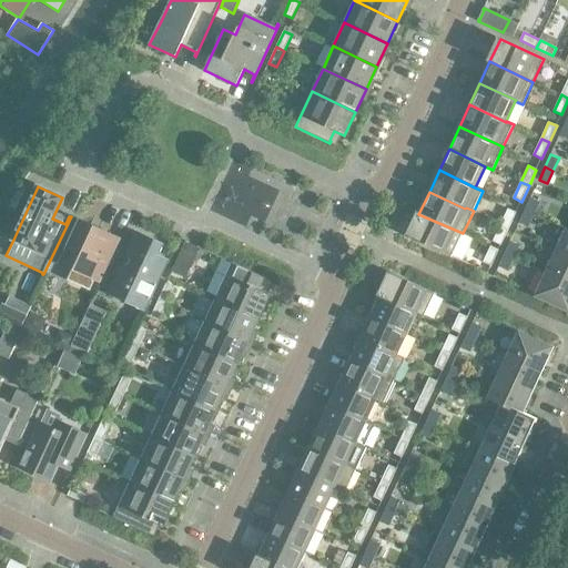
[(538,201),(530,198),(525,210),(533,214),(538,201)]
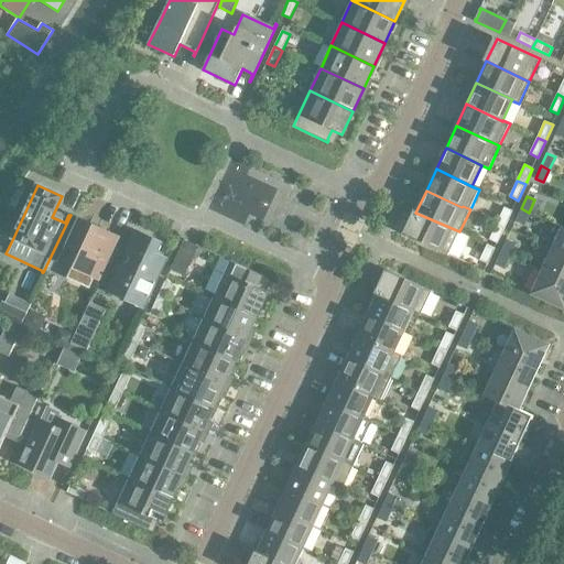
[(505,227),(512,212),(505,207),(497,224),(505,227)]
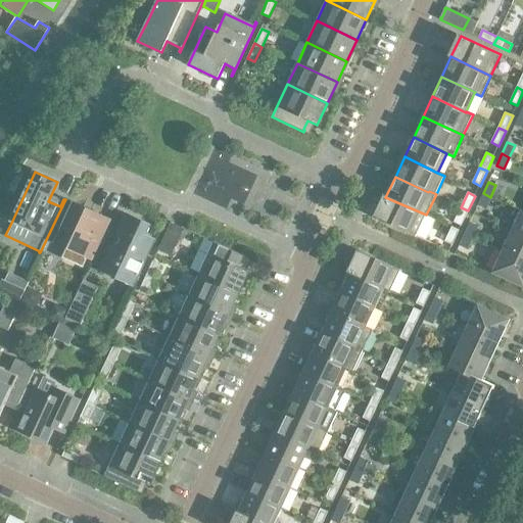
[(483,193),(477,205),(485,208),(490,197),(483,193)]
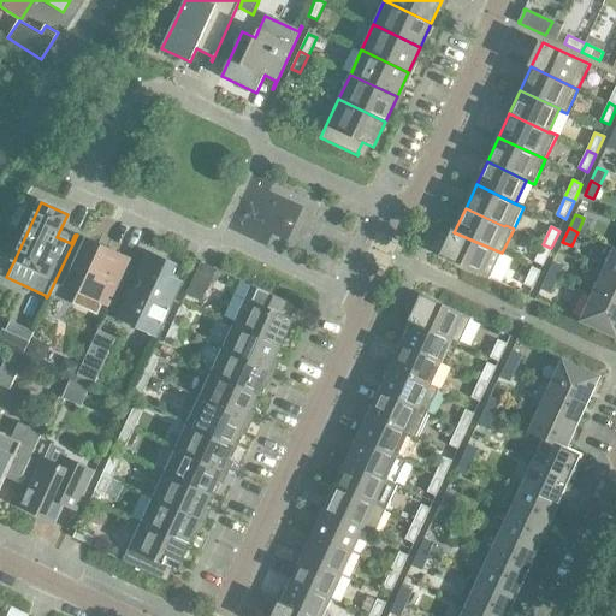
[(490,278),(502,253),(454,232),(443,256),(490,278)]
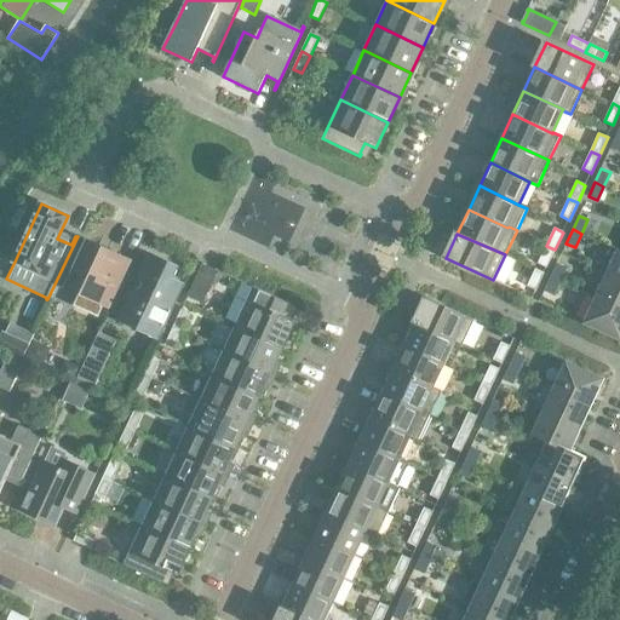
[(65,287),(80,294),(80,297),(80,298),(80,300),(80,302),(81,303),(82,305),(84,306),(85,309),(87,310),(90,310),(91,310),(93,310),(96,310),(98,309),(99,308),(102,306),(102,305),(108,308),(130,260),(87,241),(65,287)]
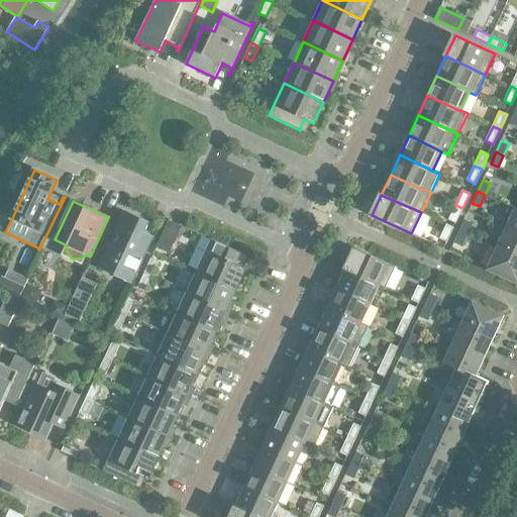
[(456,223),(462,208),(455,205),(448,220),(456,223)]
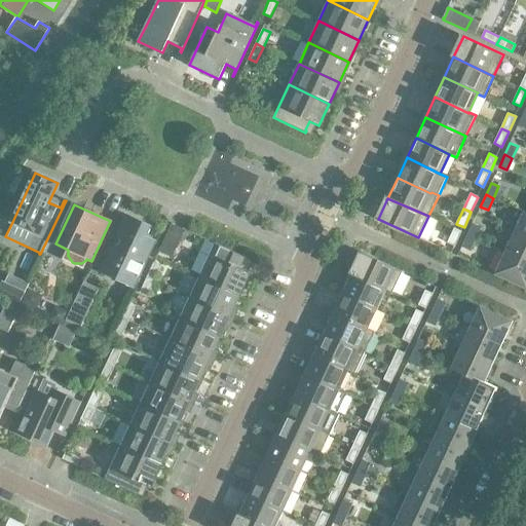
[(525,237),(525,212),(515,233),(525,237)]
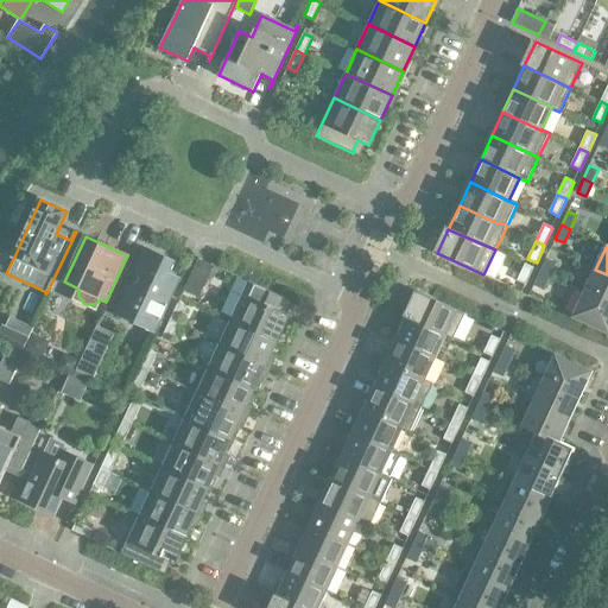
[(130,286),(120,305),(116,314),(156,331),(179,279),(169,274),(175,263),(146,249),(137,270),(140,278),(138,283),(130,286)]
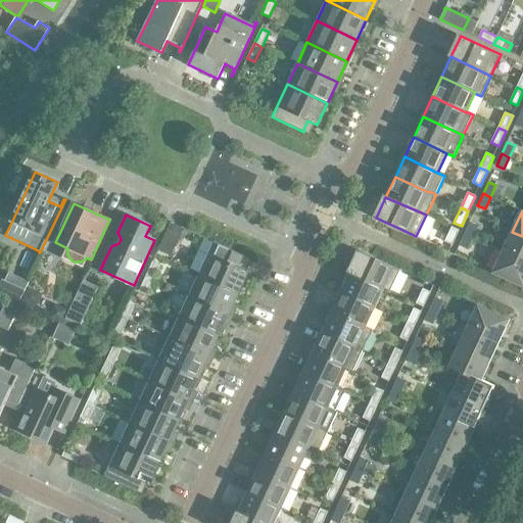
[(477,225),(470,222),(465,234),(472,237),(477,225)]
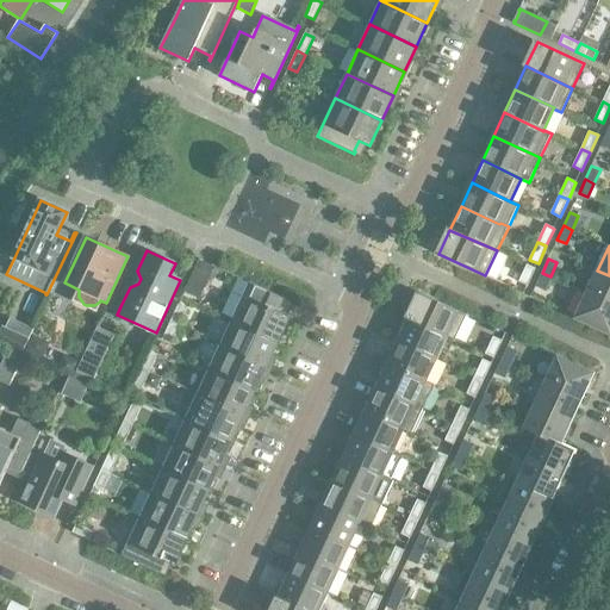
[(185,292),(200,299),(215,267),(199,260),(185,292)]
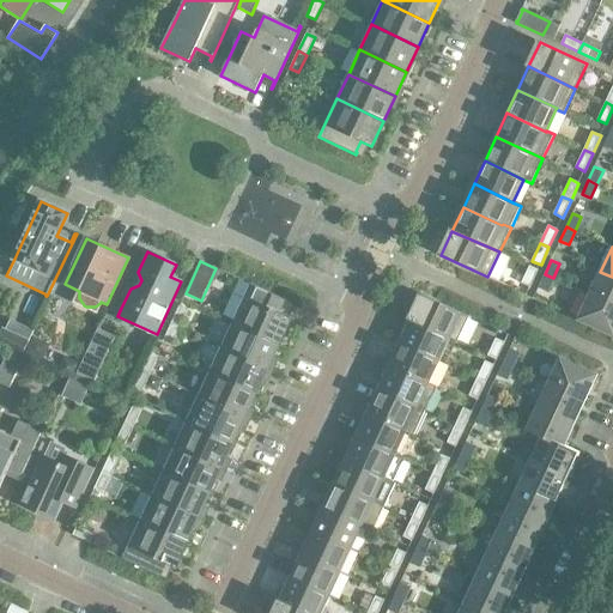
[(530,287),(539,269),(529,266),(521,283),(530,287)]
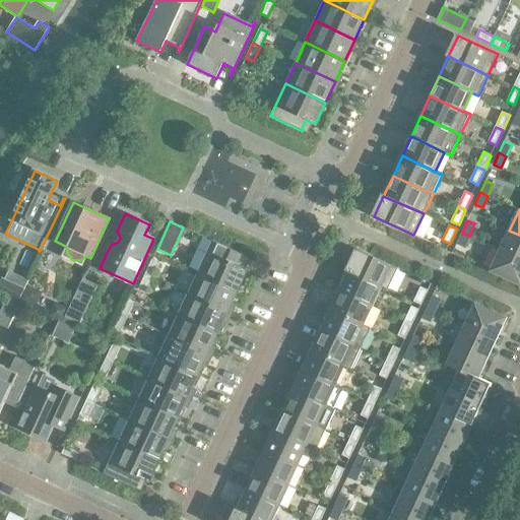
[(519,259),(519,235),(509,231),(500,250),(519,259)]
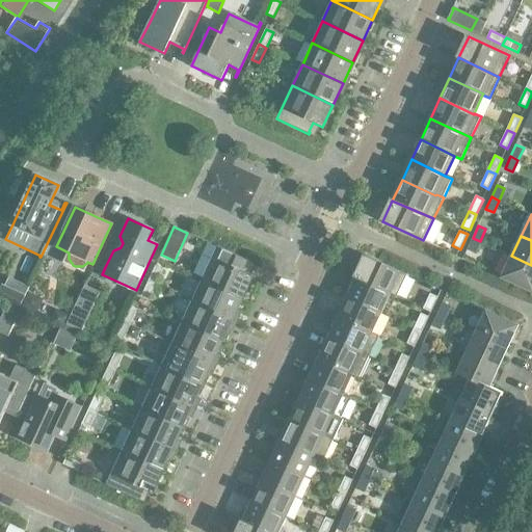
[(467,249),(468,249),(474,253),(480,241),(473,238),(467,249)]
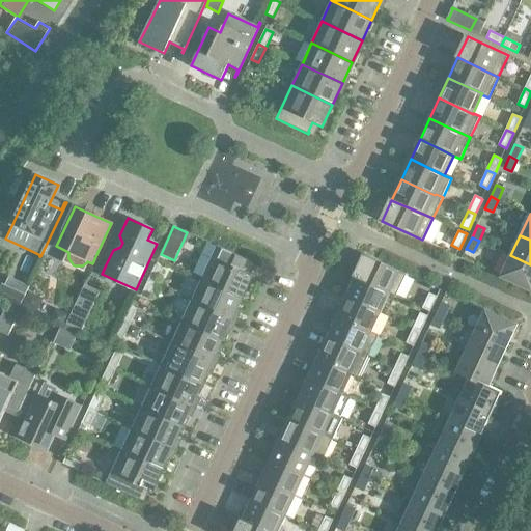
[(217,246),(202,278),(243,298),(253,275),(244,271),(248,261),(248,262),(249,260),(217,246)]
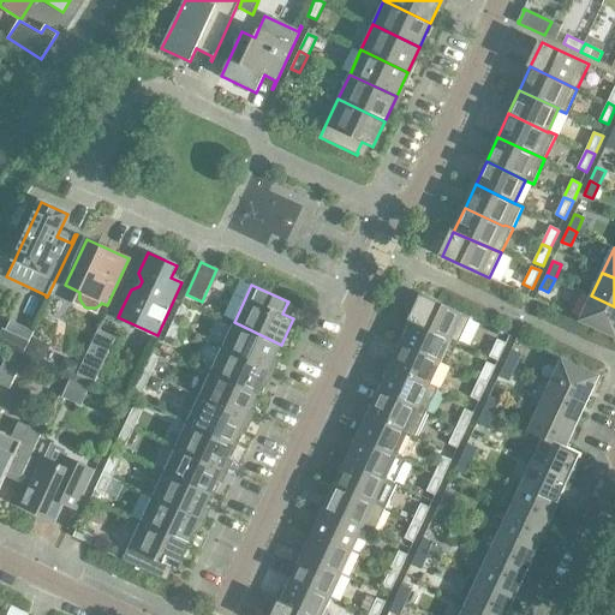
[(424,296),(412,320),(452,338),(451,339),(459,342),(471,317),(424,296)]
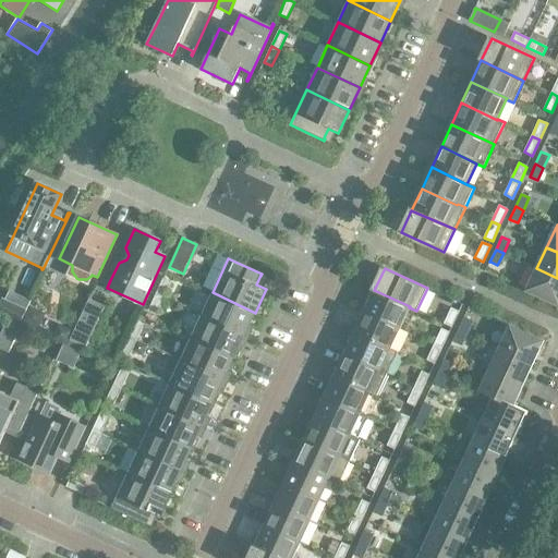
[(557,305),(557,278),(536,268),(526,291),(557,305)]
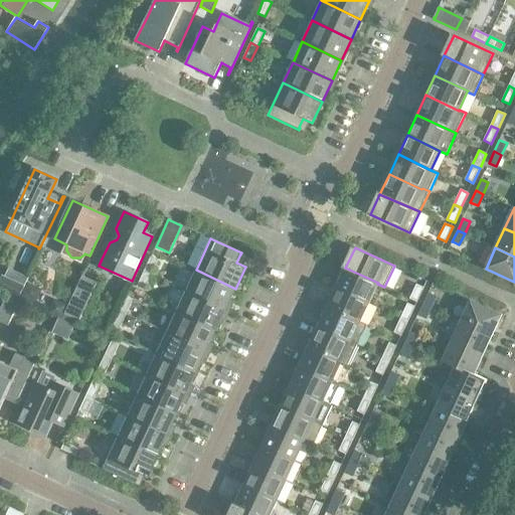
[(158,261),(151,256),(144,272),(151,275),(158,261)]
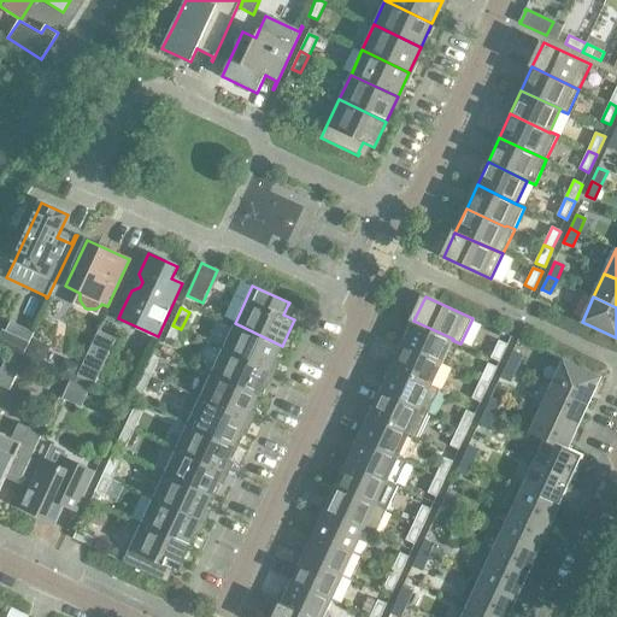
[(442,363),(452,340),(453,339),(413,321),(403,345),(442,363)]
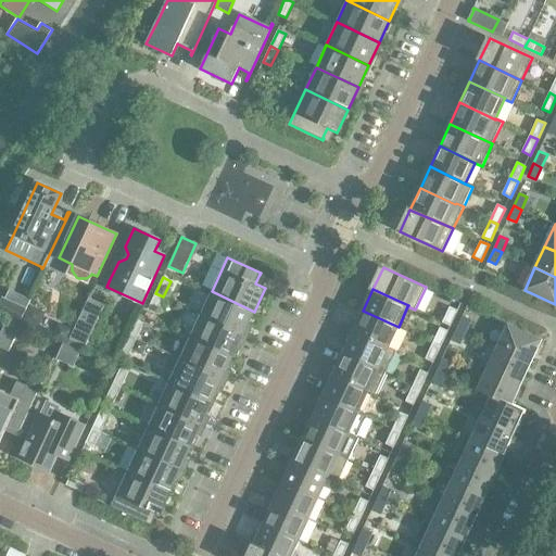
[(243,333),(254,312),(212,291),(201,314),(243,333)]
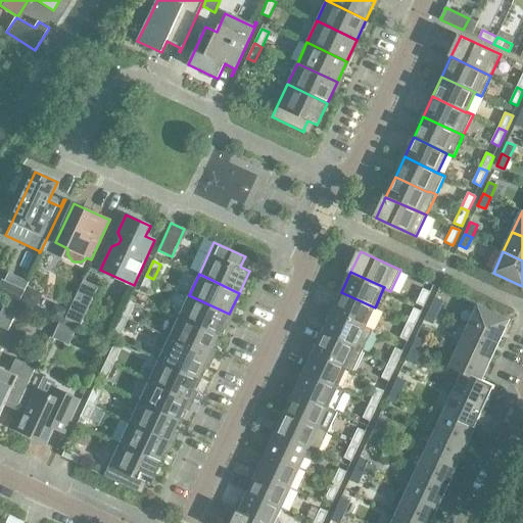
[(146,294),(153,279),(146,276),(139,290),(146,294)]
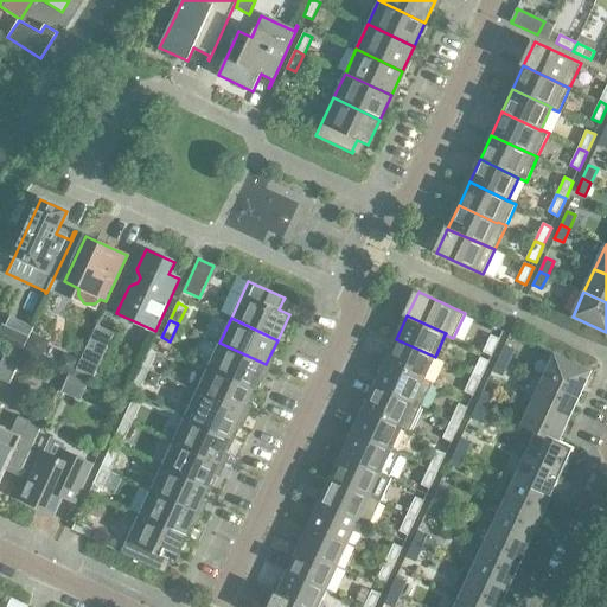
[(0,339),(23,350),(30,336),(0,321),(0,339)]
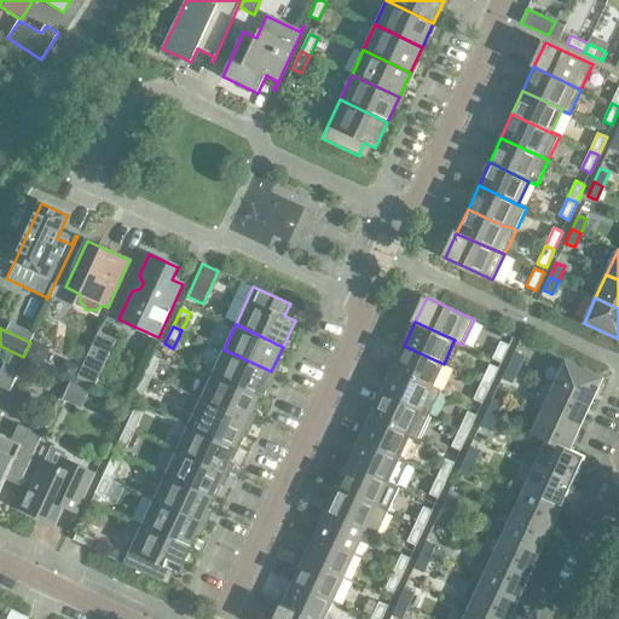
[(99,331),(79,376),(97,385),(117,340),(99,331)]
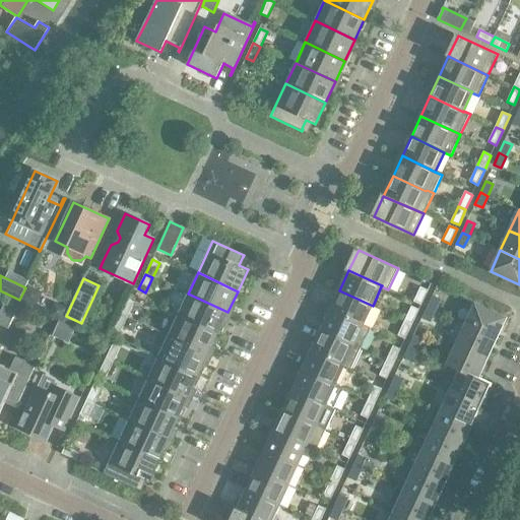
[(27,286),(22,300),(37,306),(43,294),(27,286)]
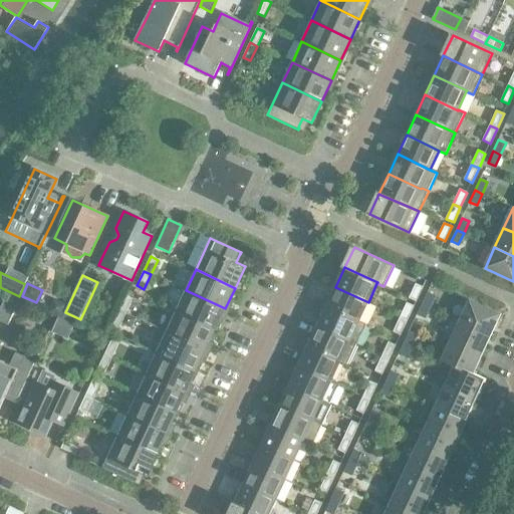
[(417,301),(423,287),(416,283),(409,298),(417,301)]
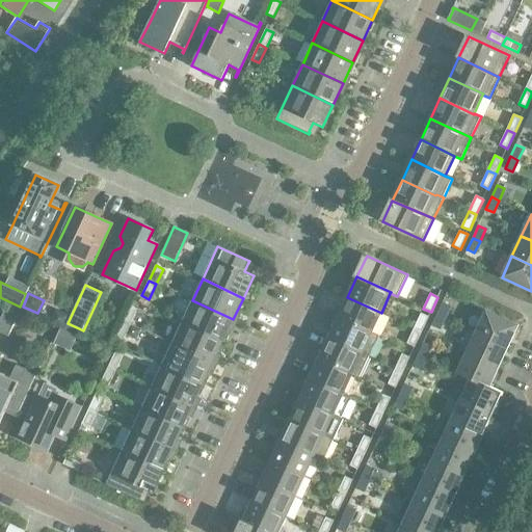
[(372,334),(372,331),(381,313),(347,297),(338,317),(372,334)]
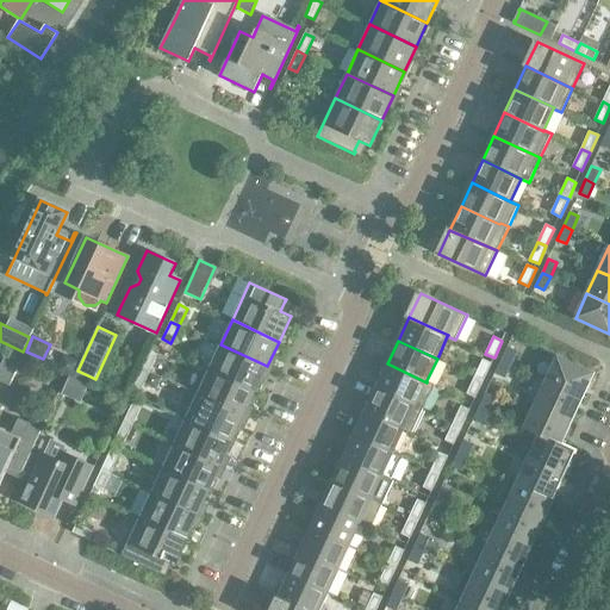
[(255,391),(267,366),(221,344),(209,369),(255,391)]
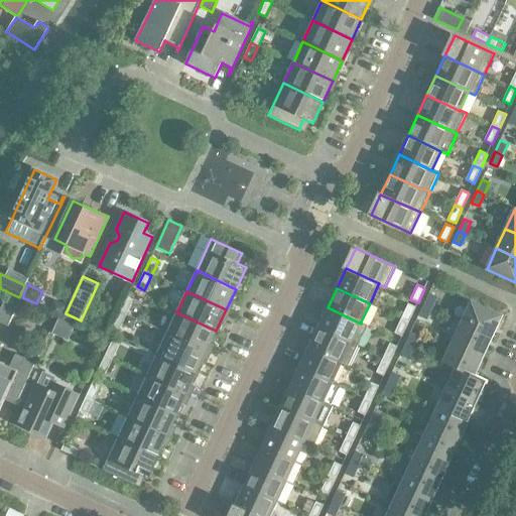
[(437,296),(429,292),(423,304),(432,308),(437,296)]
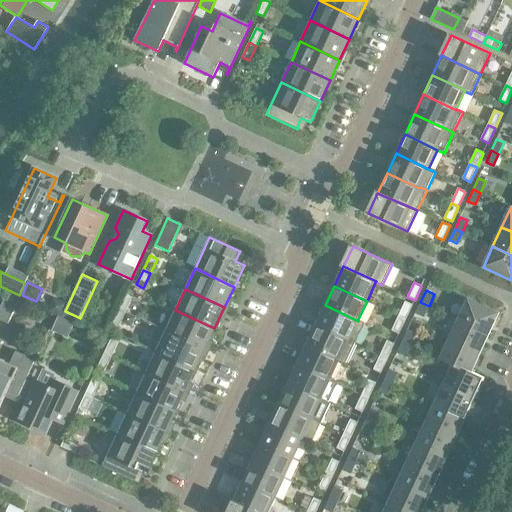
[(0,307),(0,319),(3,321),(8,324),(20,298),(7,292),(0,307)]
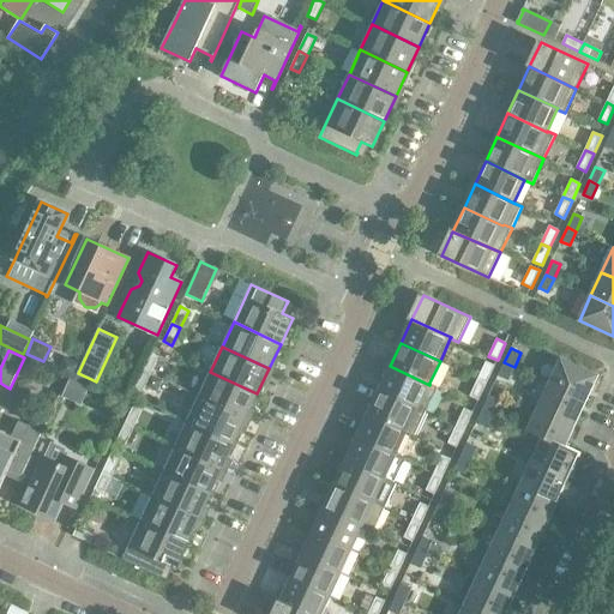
[(158,356),(150,353),(142,369),(151,374),(158,356)]
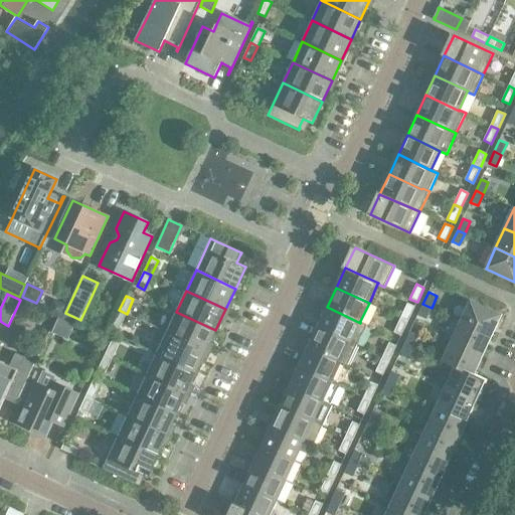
[(471,301),(462,321),(492,335),(501,315),(471,301)]
